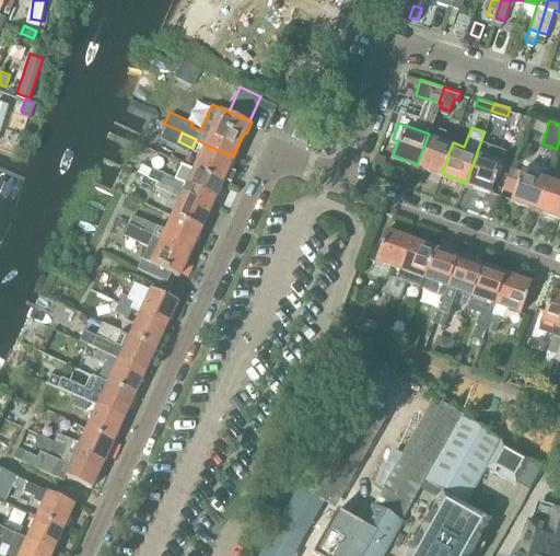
[(442,173),(453,142),(429,134),(417,164),(442,173)]
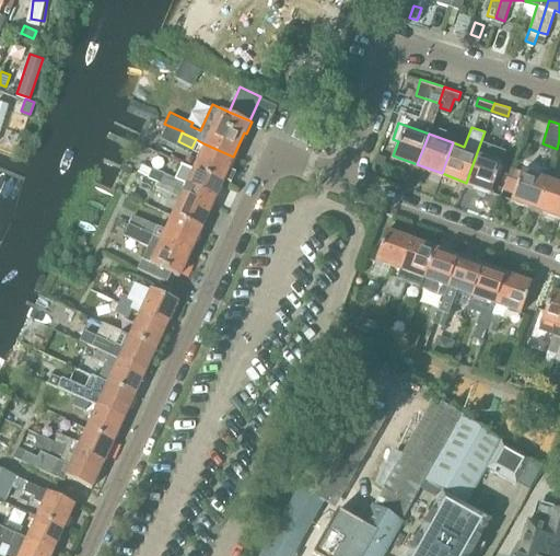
[(490,192),(501,161),(505,149),(481,140),(466,183),(490,192)]
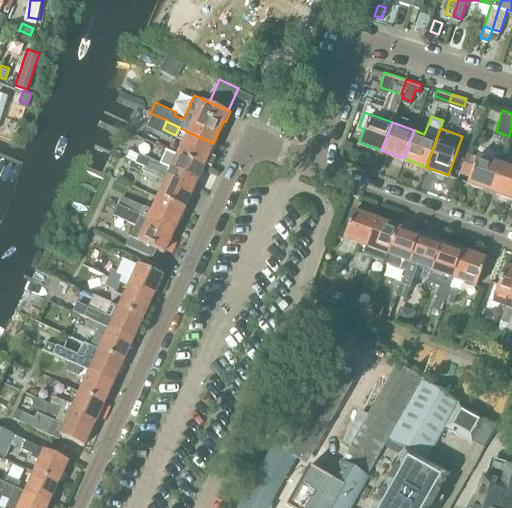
[(203,164),(213,143),(186,131),(177,152),(203,164)]
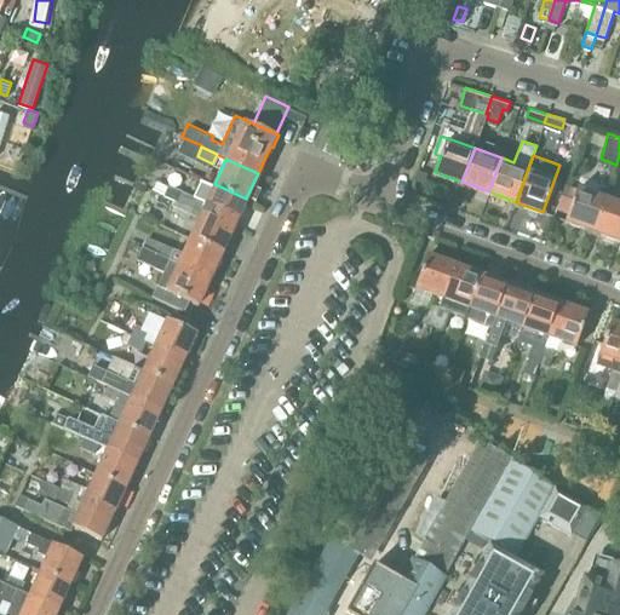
[(246,199),(214,184),(201,179),(195,194),(171,183),(166,194),(177,199),(235,224),(246,199)]
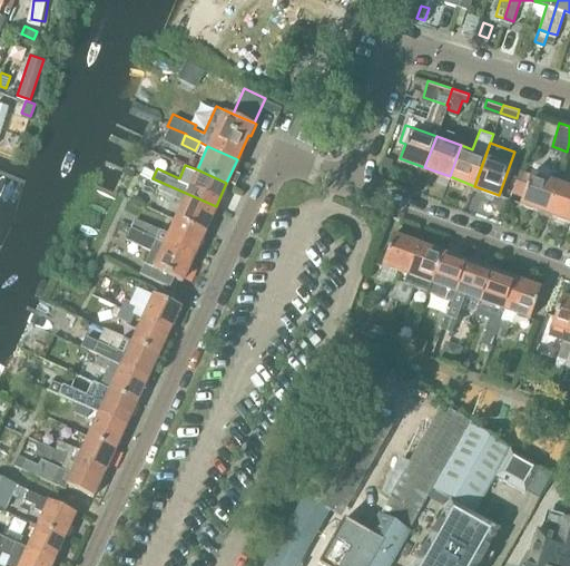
[(546,212),(557,181),(532,172),(521,203),(546,212)]
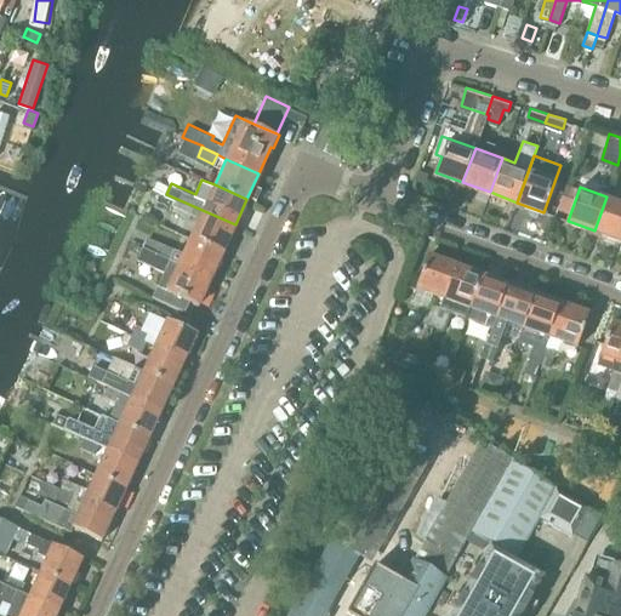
[(620,239),(620,201),(607,197),(594,231),(620,239)]
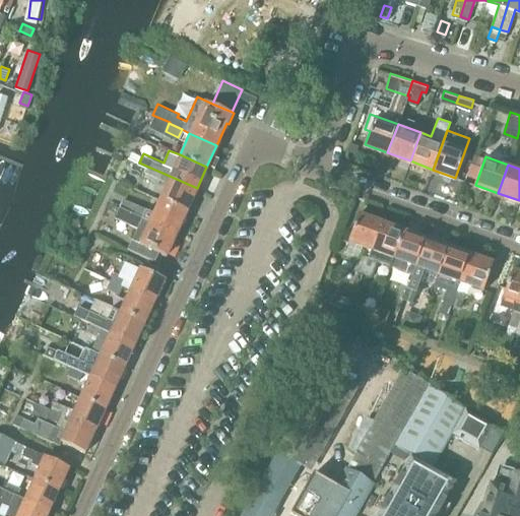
[(188,208),(197,188),(148,167),(144,174),(167,184),(160,196),(188,208)]
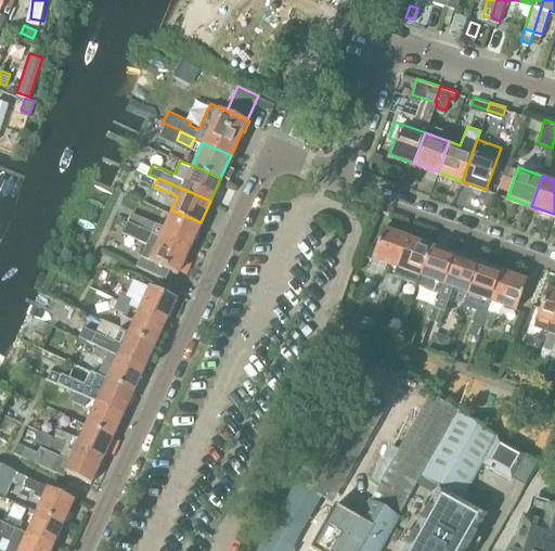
[(189,247),(201,222),(171,209),(164,225),(132,209),(128,219),(189,247)]
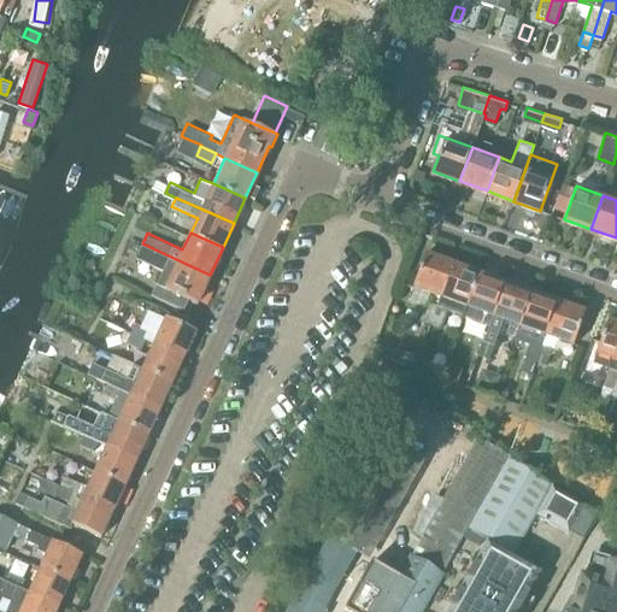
[(198,300),(210,275),(142,243),(136,256),(163,269),(152,293),(183,307),(188,296),(198,300)]
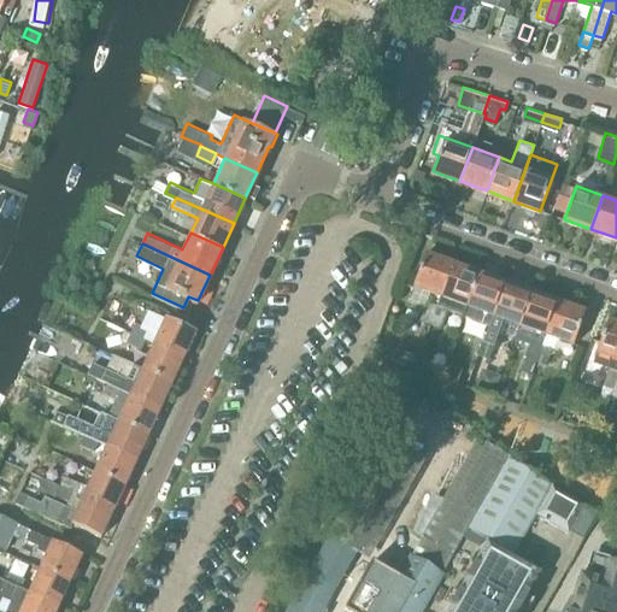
[(440,293),(452,260),(427,251),(415,284),(440,293)]
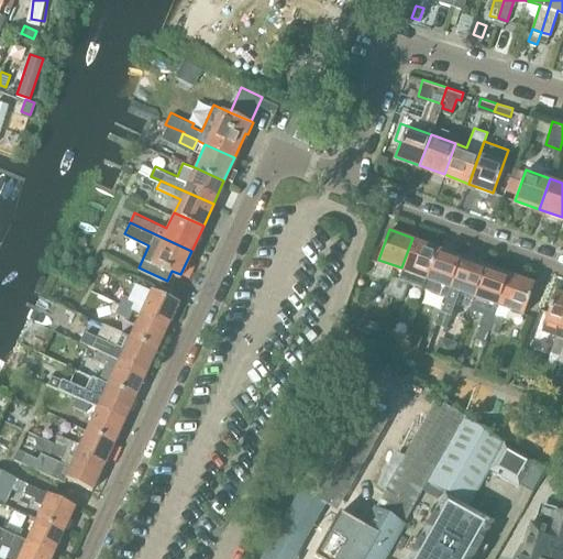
[(422,287),(426,276),(437,247),(412,238),(401,267),(398,277),(393,294),(401,297),(407,282),(422,287)]
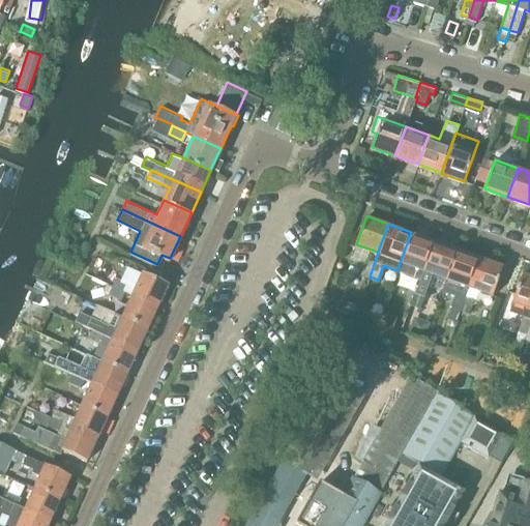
[(412,300),(434,240),(411,232),(401,260),(415,265),(403,297),(412,300)]
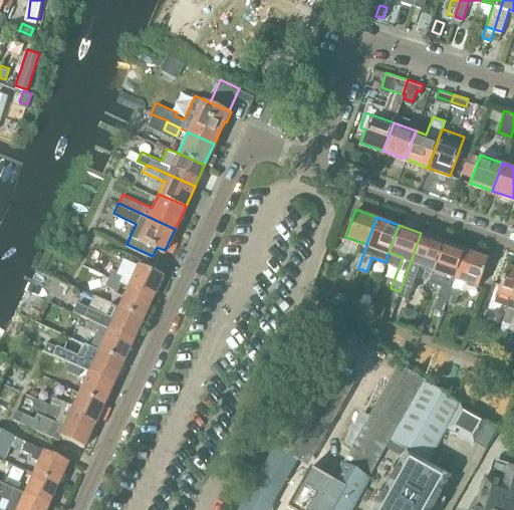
[(433,268),(442,240),(421,233),(400,291),(408,294),(419,263),(433,268)]
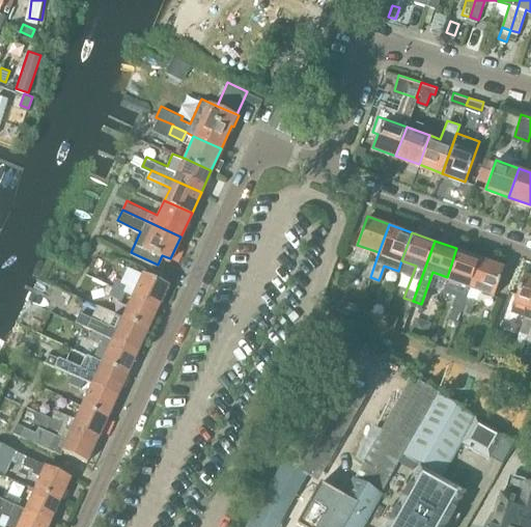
[(456,322),(479,256),(456,248),(447,277),(462,282),(448,319),(456,322)]
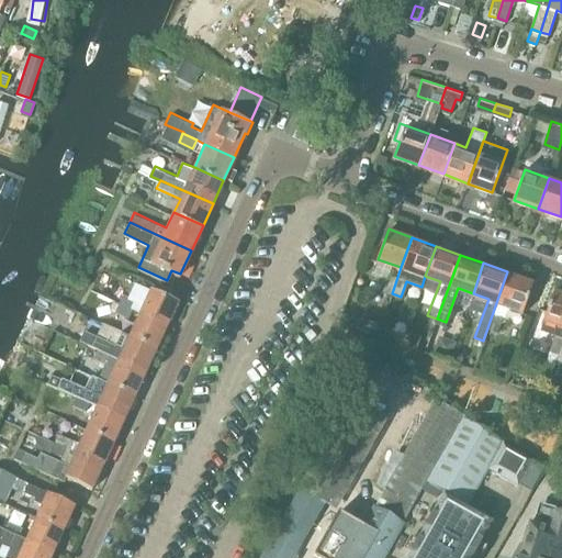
[(523,312),(534,281),(507,271),(483,341),(486,342),(491,328),(497,331),(503,316),(504,316),(507,307),(523,312)]
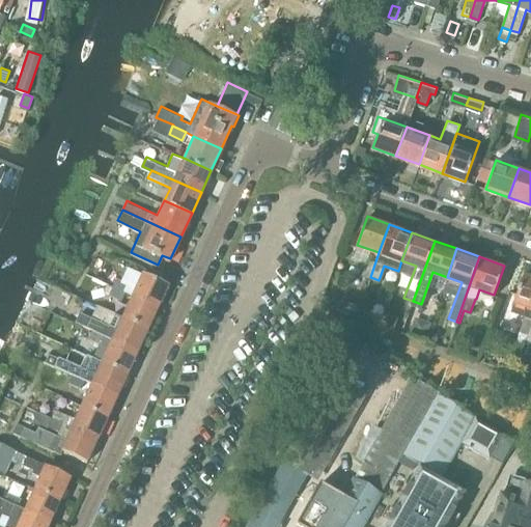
[(370,277),(375,261),(367,258),(361,274),(370,277)]
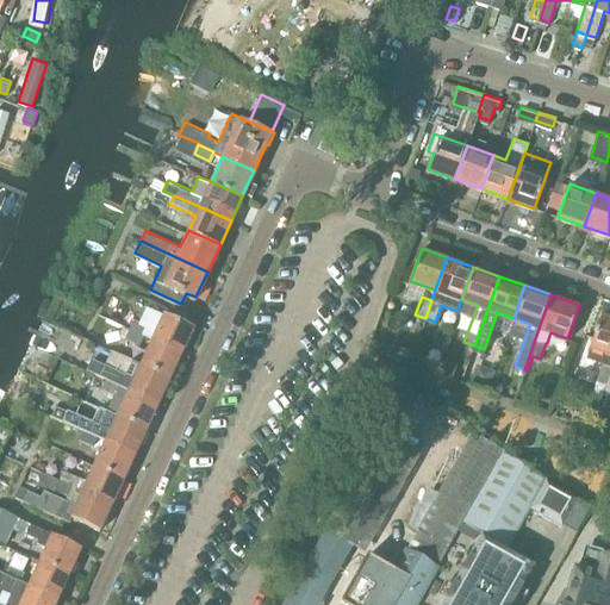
[(182,351),(194,325),(165,312),(153,338),(182,351)]
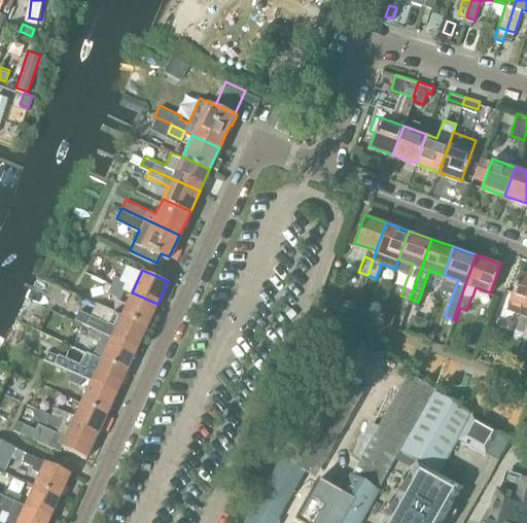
[(521,339),(526,320),(526,273),(520,271),(506,309),(520,314),(515,328),(516,328),(513,336),(521,339)]
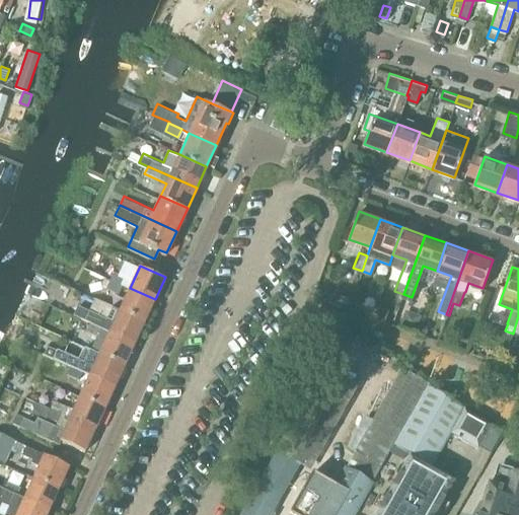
[(113,270),(108,279),(122,285),(126,276),(113,270)]
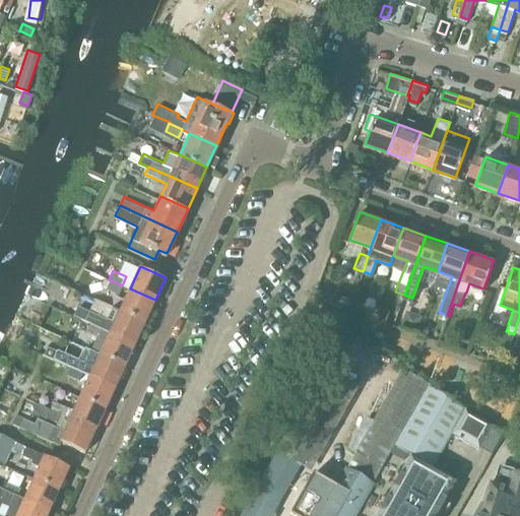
[(119,294),(122,285),(109,279),(106,287),(119,294)]
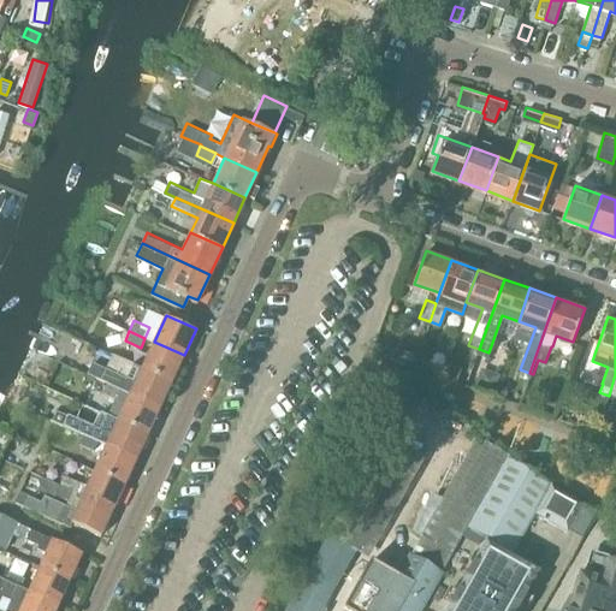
[(172,380),(184,355),(154,342),(143,366),(172,380)]
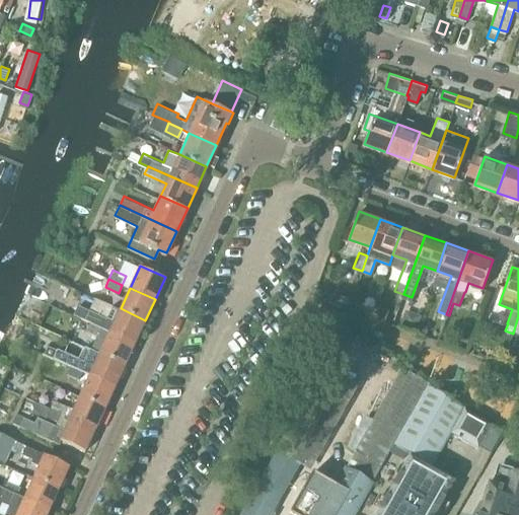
[(345,306),(349,297),(339,293),(335,302),(345,306)]
